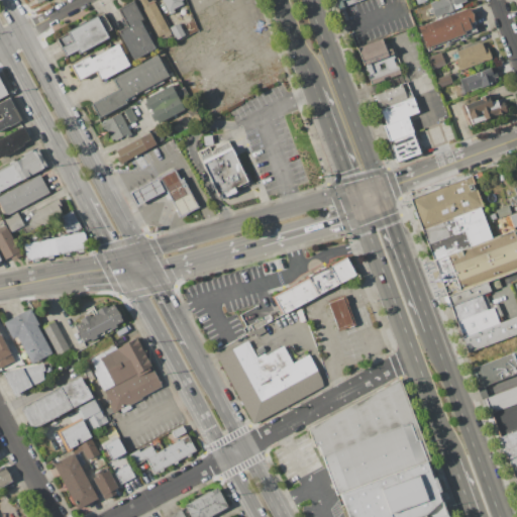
[(119,31),(127,26),(118,8),(133,0),(143,19),(140,21),(154,48),(133,60),(119,31)]
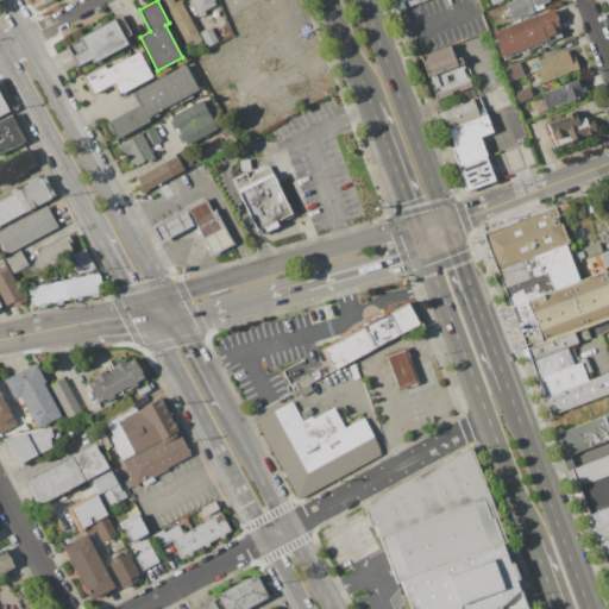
[(162,0),(181,0),(202,41),(194,44),(192,41),(186,44),(162,0)]
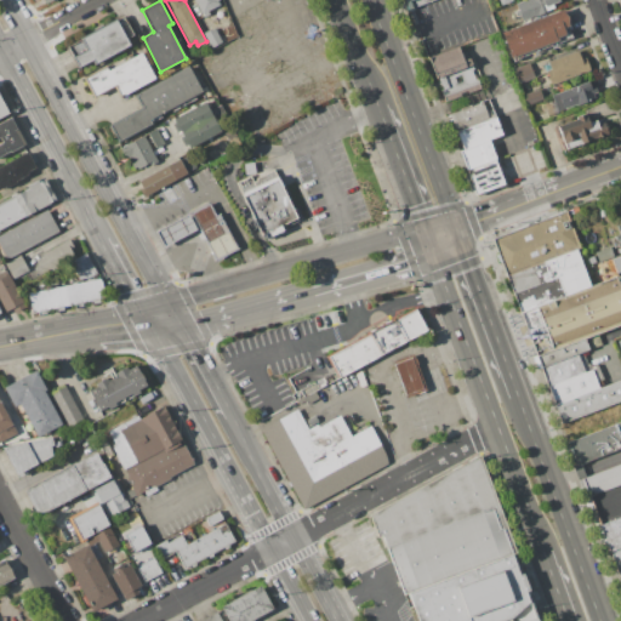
[(194,0),(220,0),(222,4),(209,10),(211,15),(204,18),(194,0)]
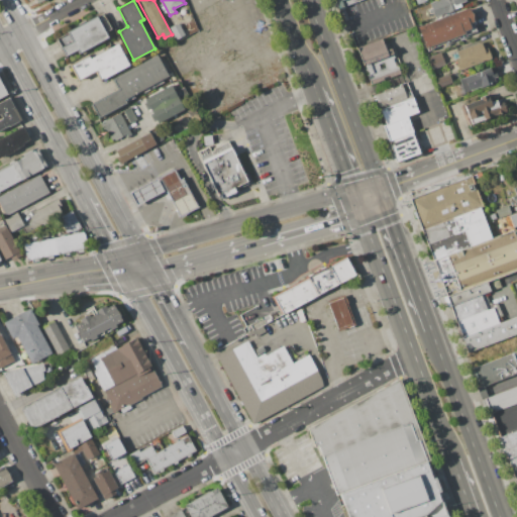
[(359,0),(345,5),(346,7),(339,9),(335,0),(359,0)]
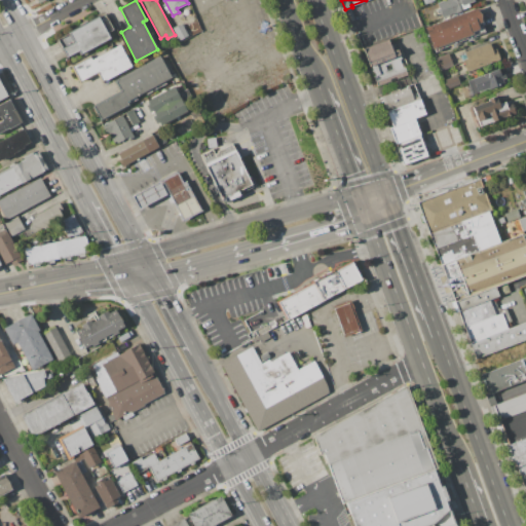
[(437,2),(442,0),(474,0),(475,1),(468,3),(470,6),(443,16),(441,13),(439,14),(436,7),(439,6),(437,2)]
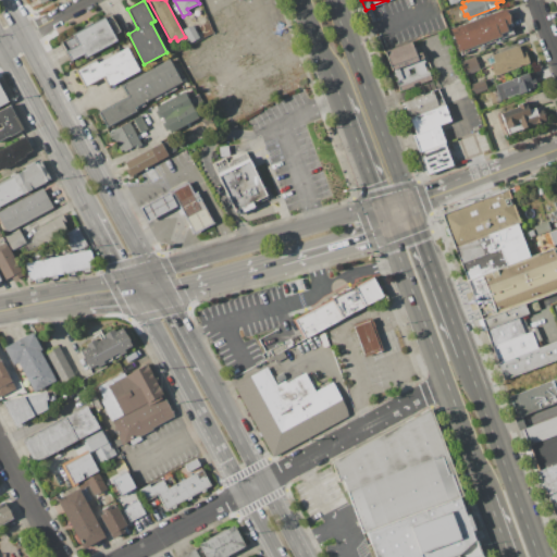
[(450,28),(505,8),(507,11),(510,22),(514,34),(459,53),(450,28)]
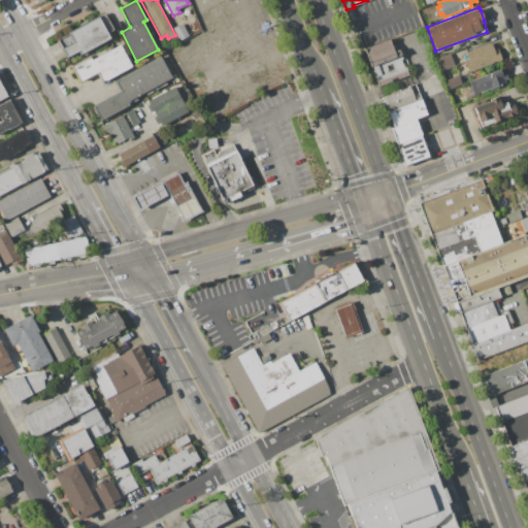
[(80,54),(79,52),(68,57),(63,48),(75,42),(69,31),(105,13),(113,30),(108,33),(110,38),(80,54)]
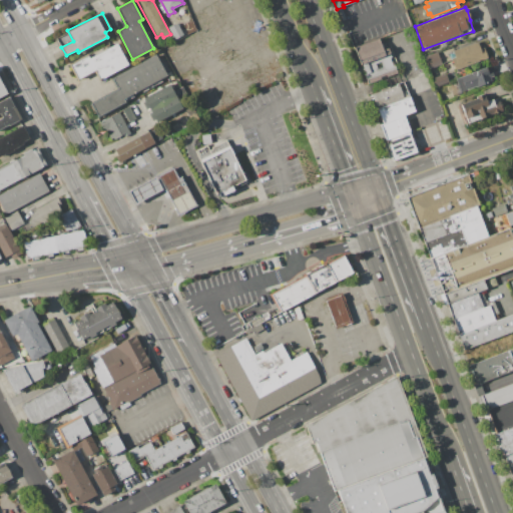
[(168,27),(173,24),(174,24),(177,22),(183,35),(175,40),(168,27)]
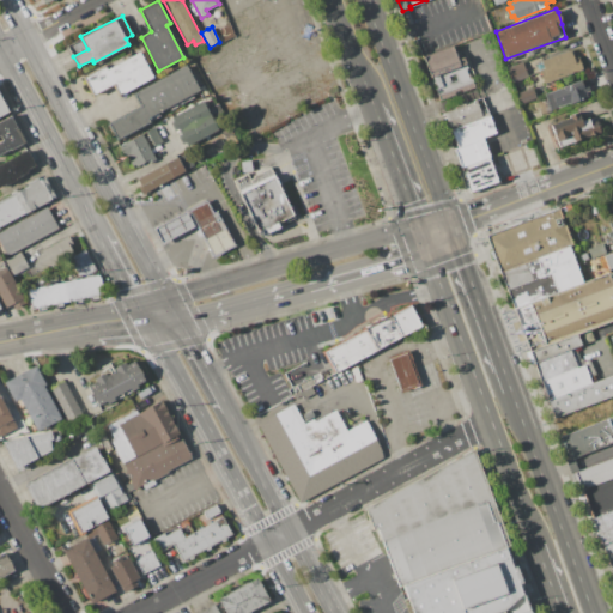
[(423,55),(454,44),(456,53),(462,50),(468,68),(466,68),(469,78),(472,77),(475,89),(462,93),(461,90),(454,92),(455,95),(438,101),(423,55)]
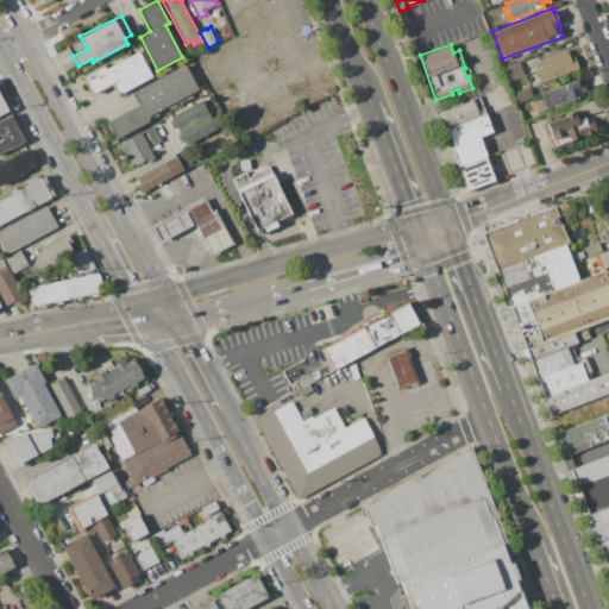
[(538,60),(566,49),(570,58),(575,57),(579,69),(541,83),(535,69),(540,68),(538,60)]
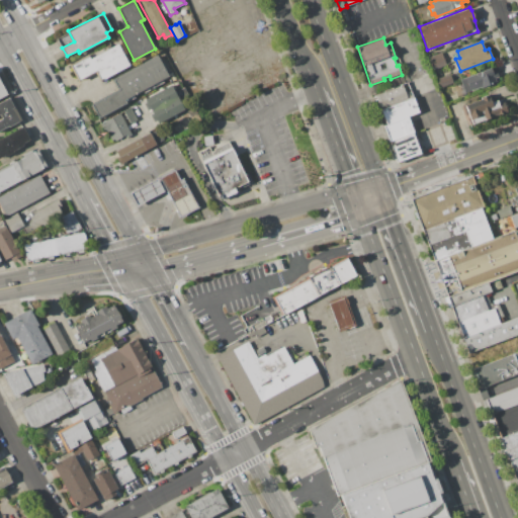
[(79,80),(71,65),(89,55),(90,58),(96,55),(95,53),(110,45),(111,48),(118,44),(130,65),(102,80),(96,70),(79,80)]
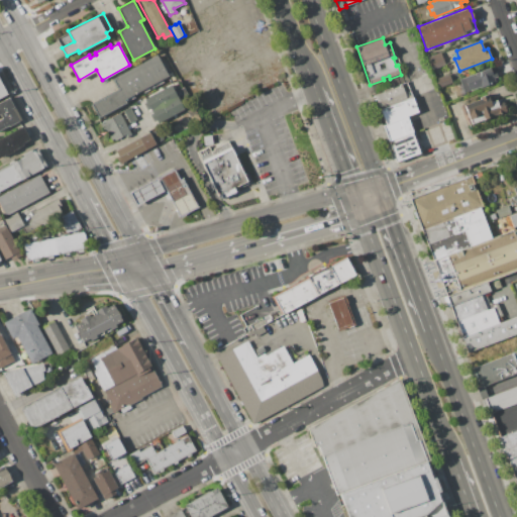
[(440,52),(446,66),(437,70),(431,56),(440,52)]
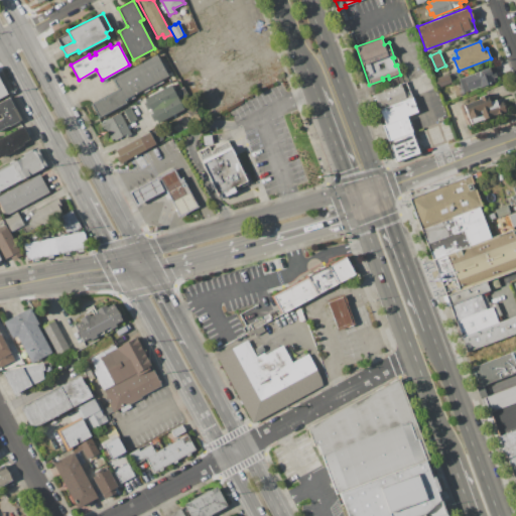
[(170,79),(126,103),(127,104),(99,119),(91,104),(117,90),(111,79),(157,54),(170,79)]
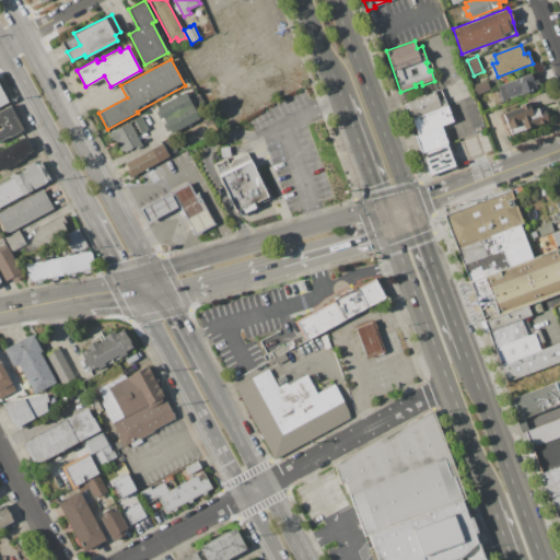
[(499,85),(531,73),(533,80),(537,79),(538,83),(535,84),(537,89),(504,101),(499,85)]
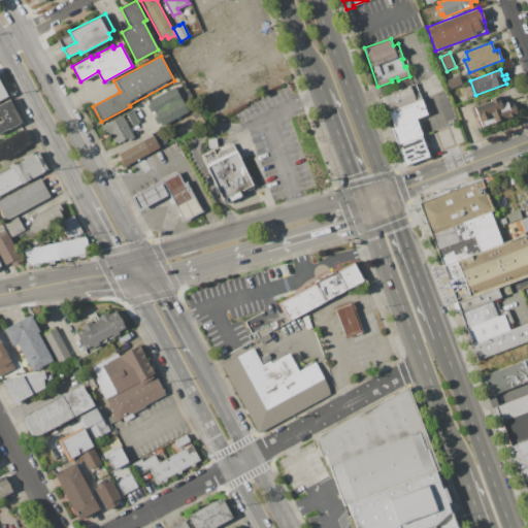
[(447,79),(459,75),(462,85),(450,89),(447,79)]
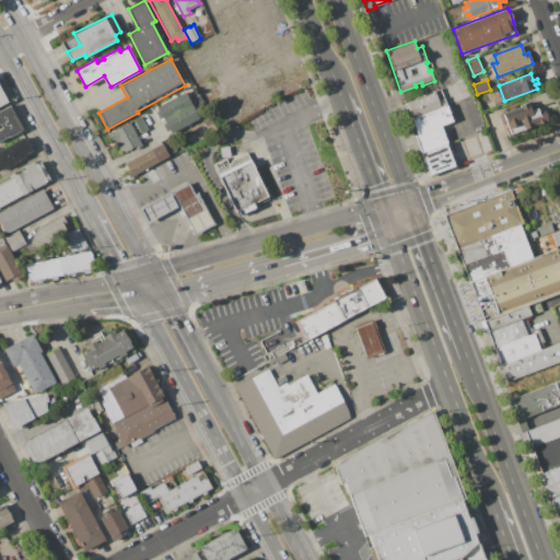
[(0,86),(9,103),(0,107),(0,86)]
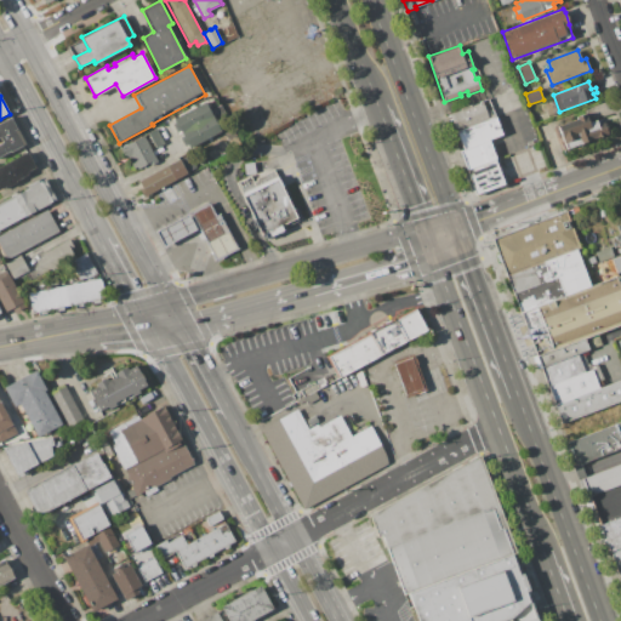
[(450,113),(489,98),(495,117),(456,131),(450,113)]
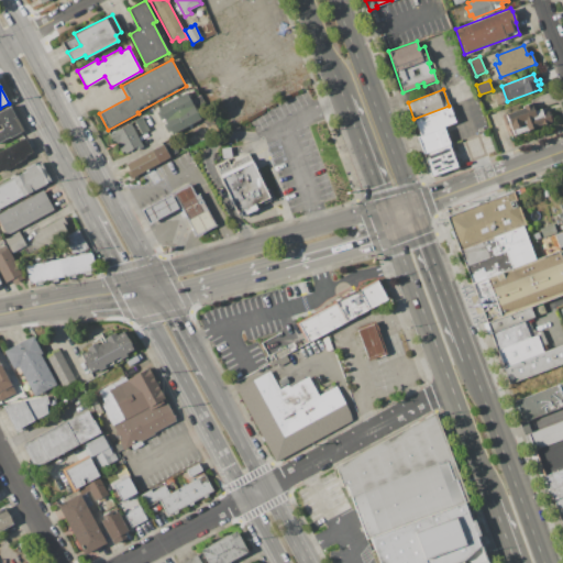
[(494,92),(501,90),(506,102),(498,105),(494,92)]
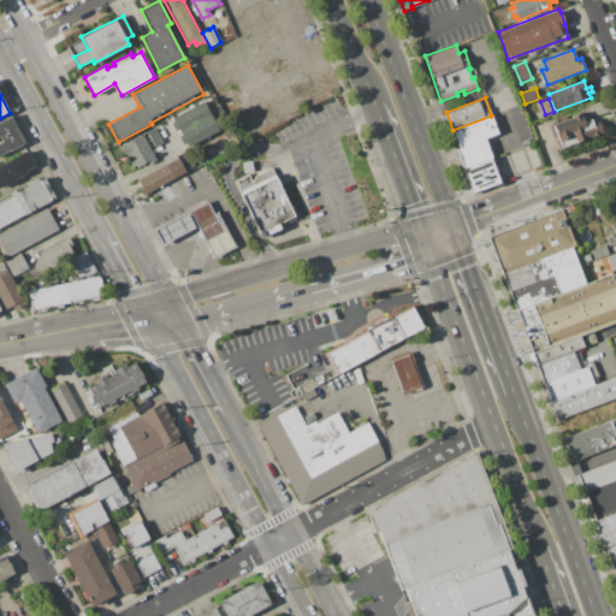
[(203,101),(220,129),(189,147),(187,143),(184,144),(179,136),(182,135),(179,130),(176,131),(171,123),(175,122),(172,119),(203,101)]
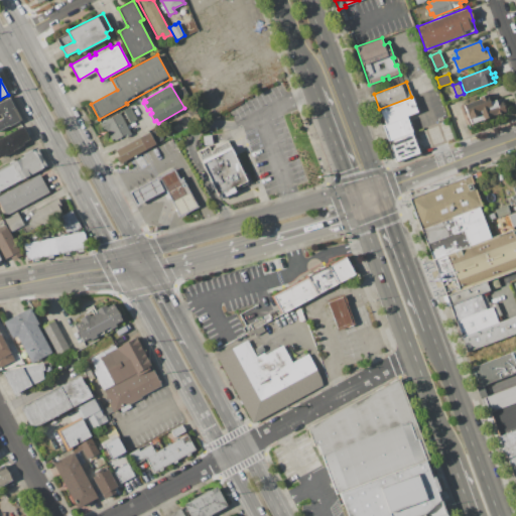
[(462,105),(479,99),(478,97),(486,94),(487,97),(488,97),(490,102),(501,98),(505,113),(469,124),(466,114),(465,115),(462,105)]
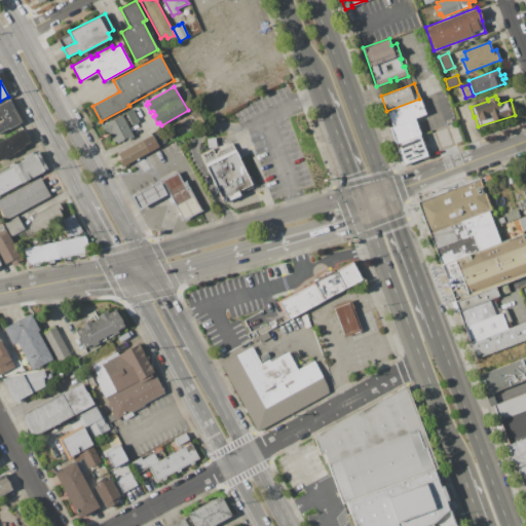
[(386,111),(419,99),(425,114),(415,118),(392,126),(386,111)]
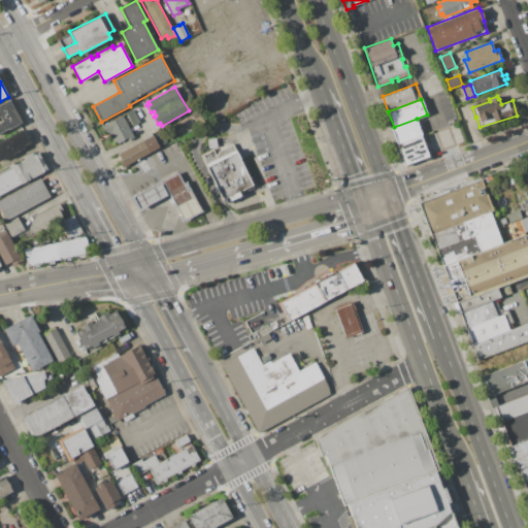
[(0,104),(9,100),(14,110),(15,109),(23,123),(0,133),(0,122),(2,121),(0,118),(0,104)]
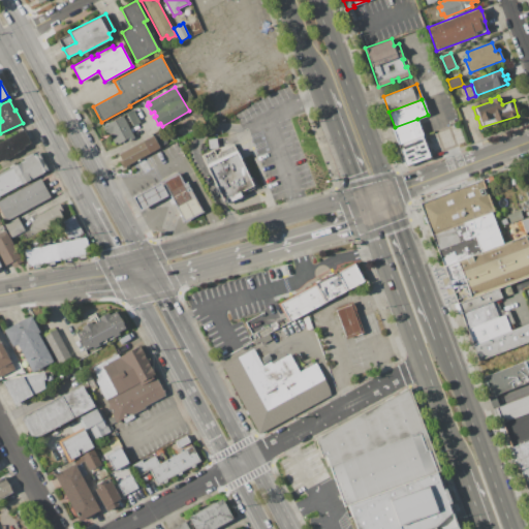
[(126,114),(133,109),(141,121),(133,126),(126,114)]
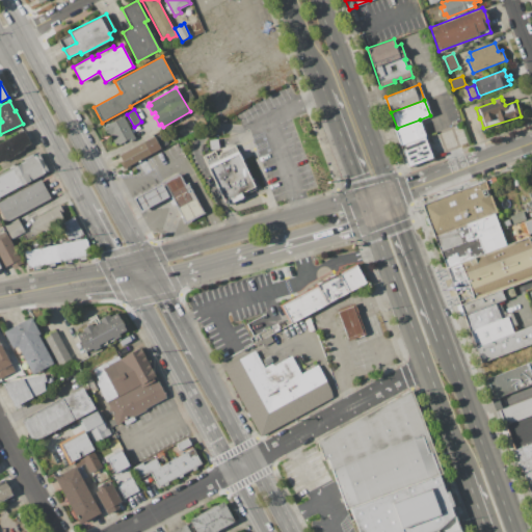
[(180,121),(192,113),(200,125),(187,133),(180,121)]
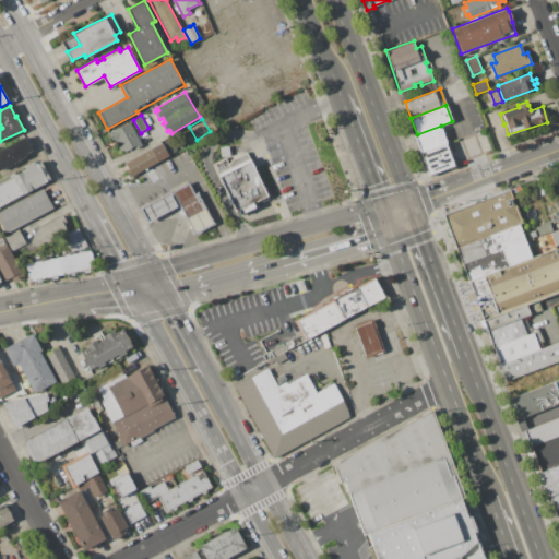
[(129,122),(143,145),(130,153),(128,150),(125,153),(123,151),(121,153),(116,143),(115,144),(108,134),(129,122)]
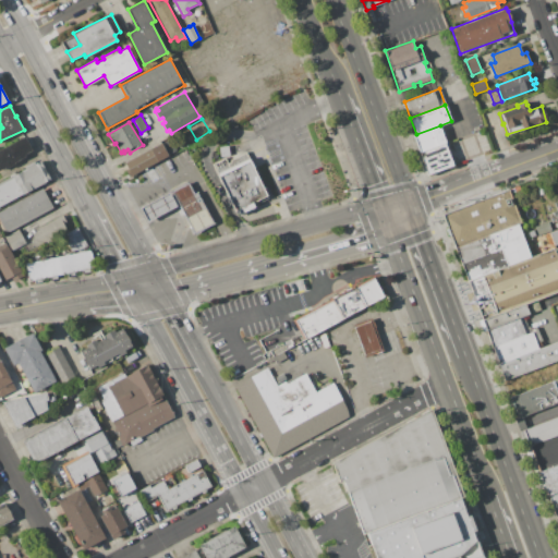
[(413,135),(416,134),(440,125),(446,142),(446,143),(420,153),(413,135)]
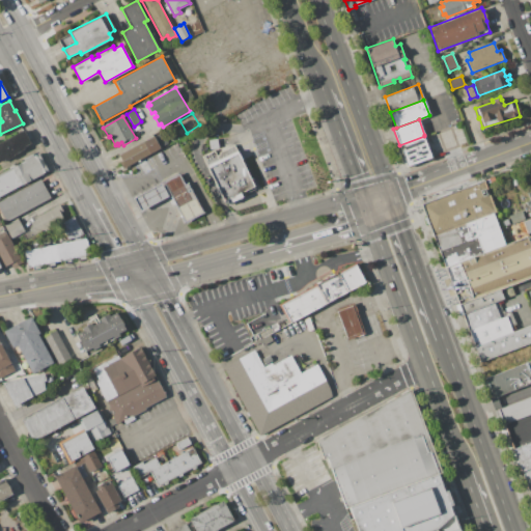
[(0,142),(24,130),(32,144),(15,155),(15,156),(4,161),(4,160),(0,162),(0,142)]
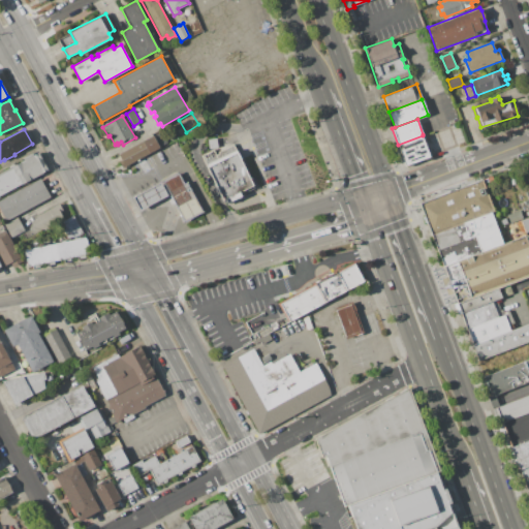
[(119,154),(153,135),(160,148),(123,167),(119,161),(122,160),(119,154)]
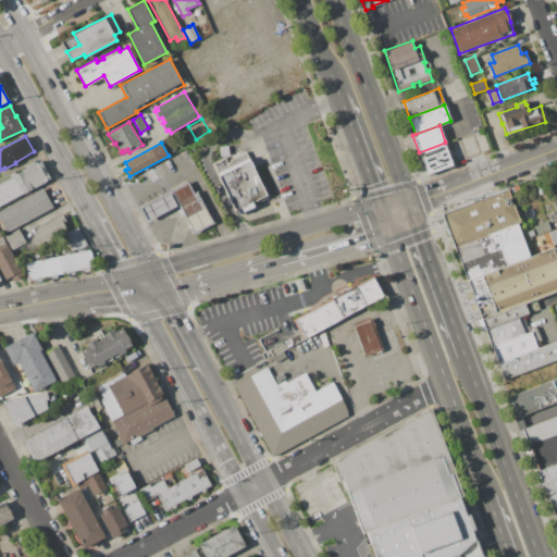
[(419,152),(445,143),(453,166),(428,175),(419,152)]
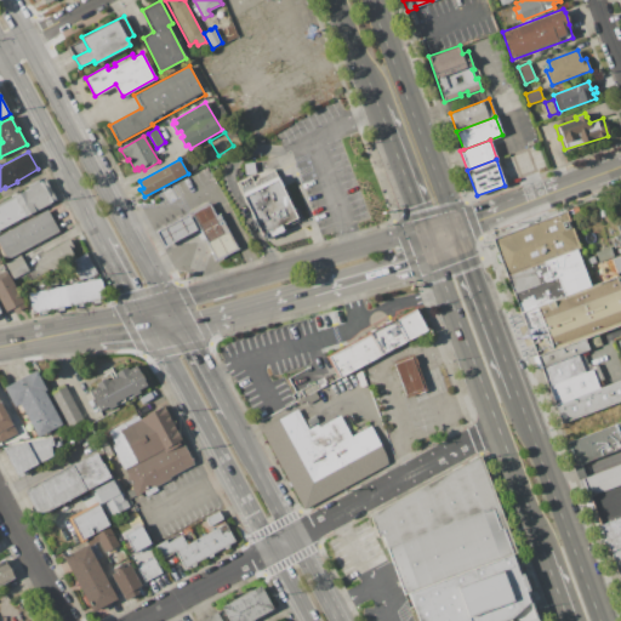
[(244,163),(256,163),(257,174),(245,175),(244,163)]
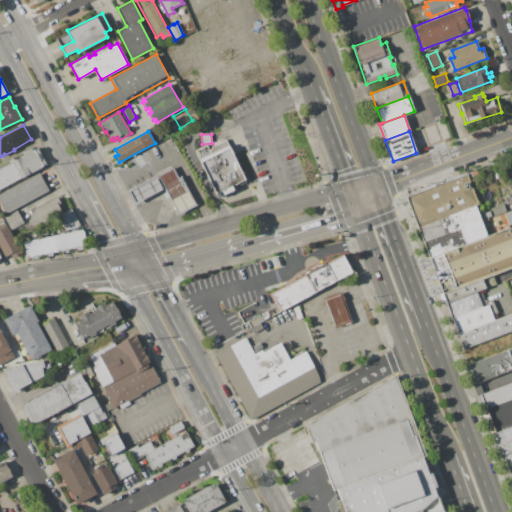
[(195,150),(206,144),(207,146),(226,137),(248,182),(218,196),(195,150)]
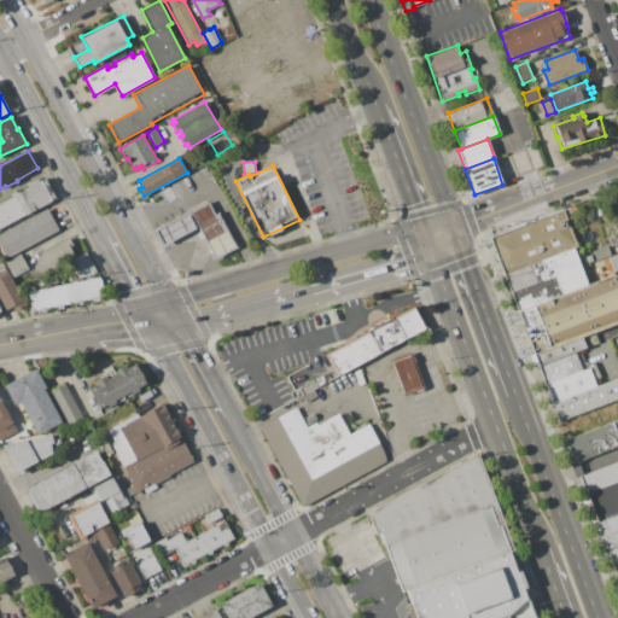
[(0,200),(29,186),(28,184),(36,179),(39,182),(45,179),(57,199),(0,228),(0,200)]
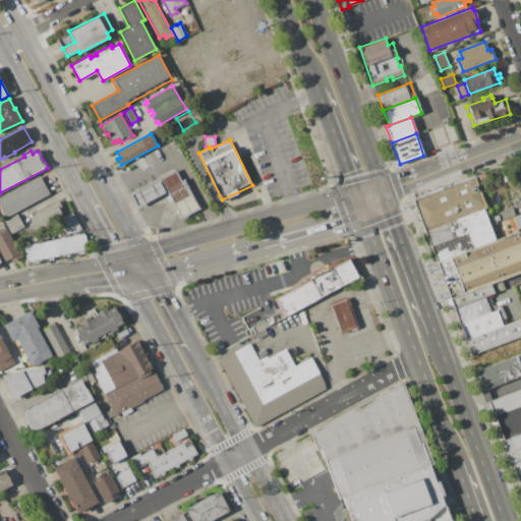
[(159,177),(176,169),(182,180),(184,179),(200,209),(181,219),(159,177)]
